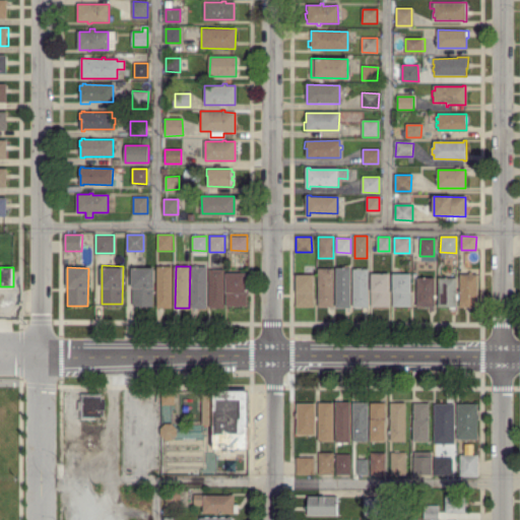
[(172,309),(157,308),(158,267),(172,267),(172,309)]
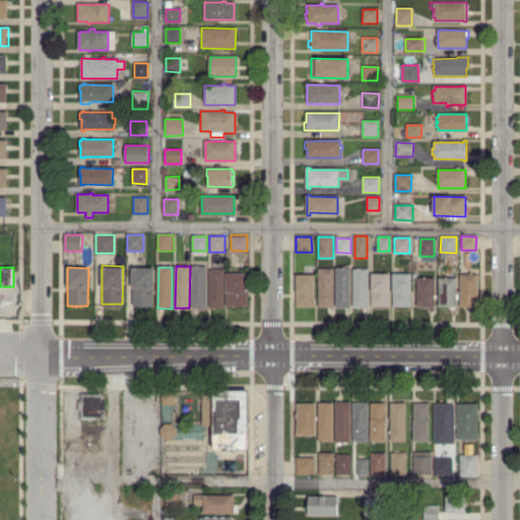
[(206,309),(192,309),(192,282),(191,282),(191,278),(192,278),(192,267),(206,267),(206,309)]
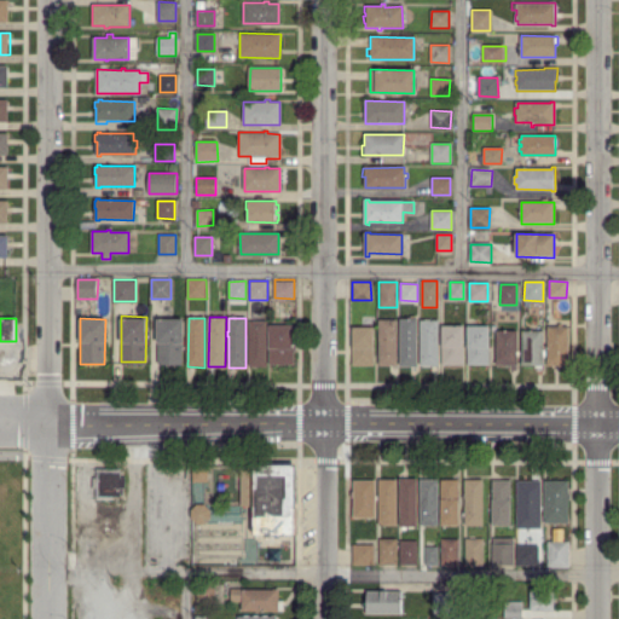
[(158,319),(184,319),(184,365),(160,365),(158,319)]
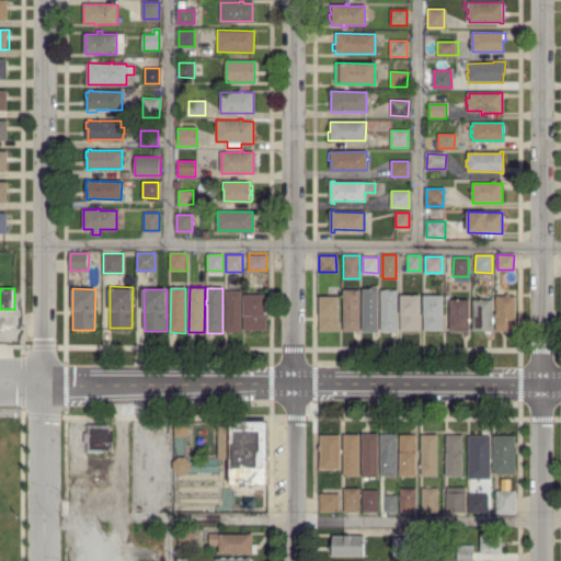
[(362,332),(362,330),(363,330),(363,289),(377,289),(377,328),(379,328),(379,332),(362,332)]
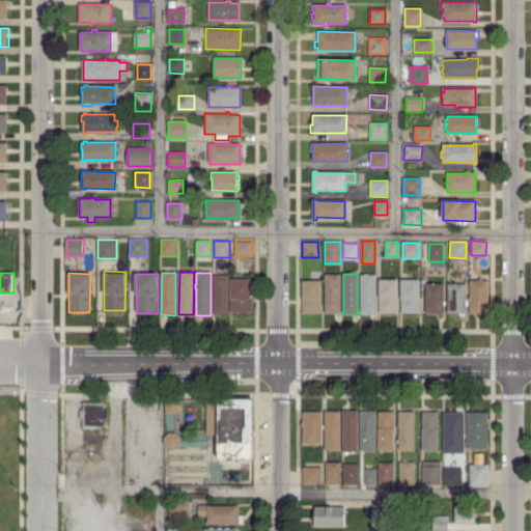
[(228,313),(214,313),(214,275),(229,276),(228,313)]
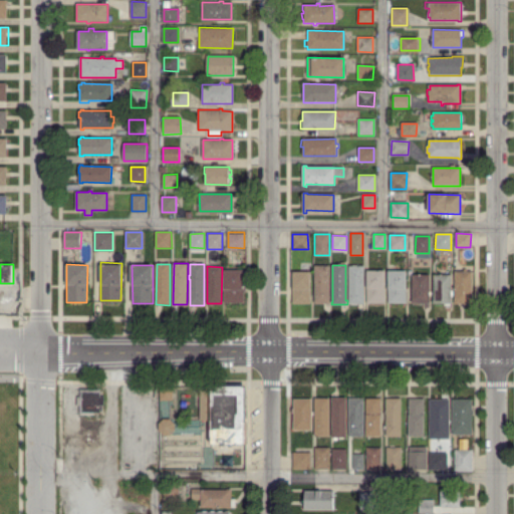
[(329,305),(314,305),(315,266),(329,266),(329,305)]
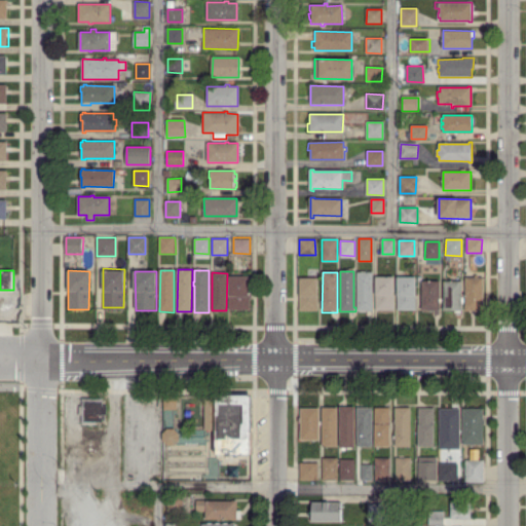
[(371,309),(358,309),(358,272),(372,272),(371,309)]
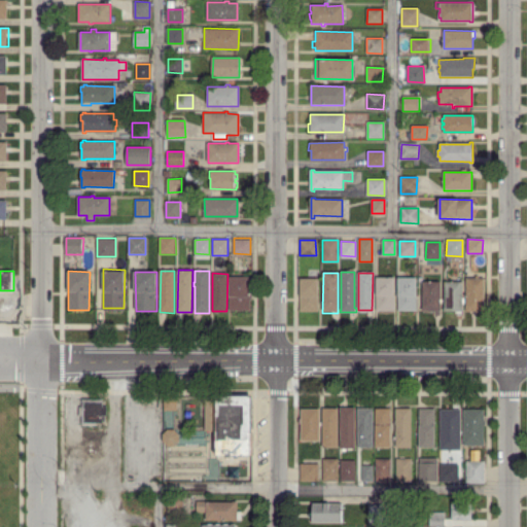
[(466,310),(466,278),(475,278),(475,276),(479,276),(479,279),(483,279),(483,307),(486,307),(486,310),(466,310)]
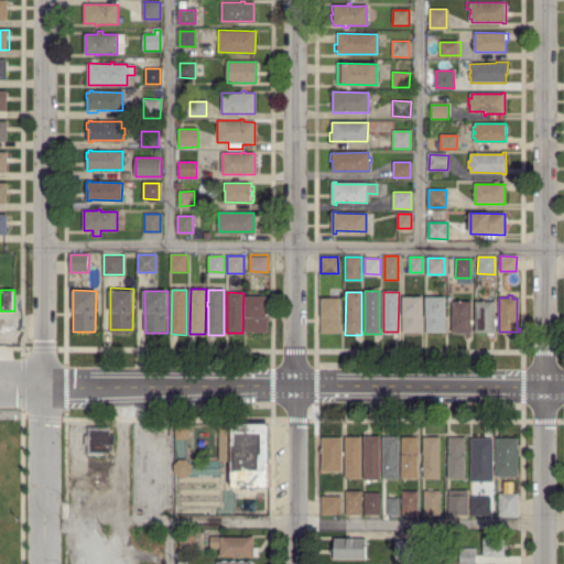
[(245,332),(245,315),(245,297),(268,296),(268,321),(267,321),(267,332),(245,332)]
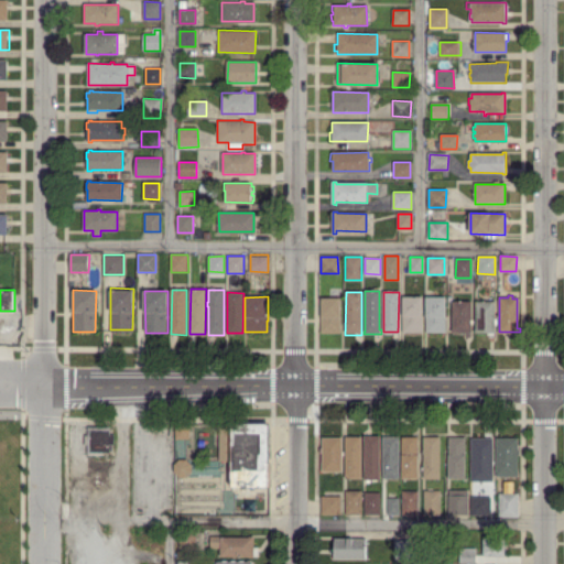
[(421,332),(403,331),(403,315),(403,297),(421,297),(421,317),(421,332)]
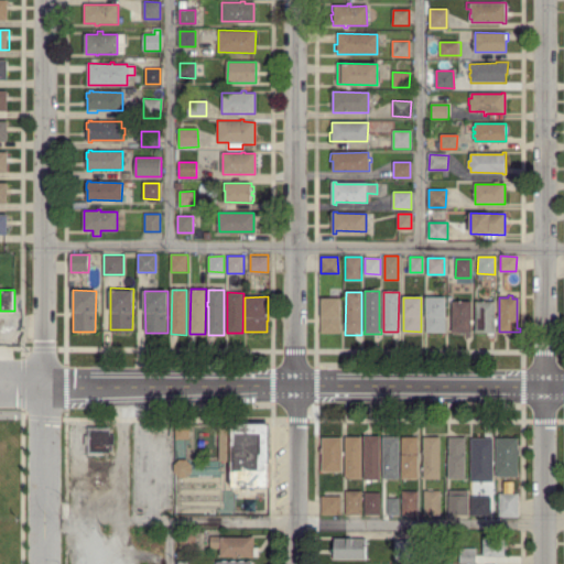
[(426,332),(426,316),(426,297),(445,297),(445,316),(444,316),(444,332),(426,332)]
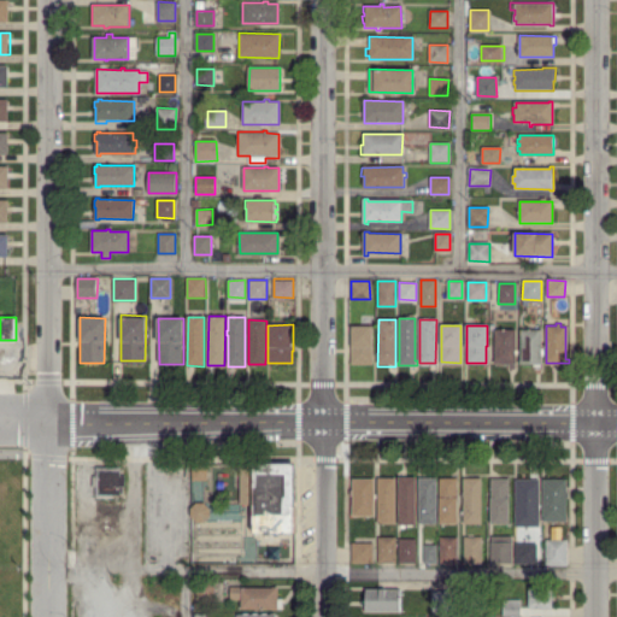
[(371,363),(350,363),(350,351),(347,351),(347,347),(350,347),(350,346),(351,346),(351,345),(350,345),(350,341),(352,341),(352,334),(351,334),(351,329),(351,327),(372,327),(371,348),(371,363)]
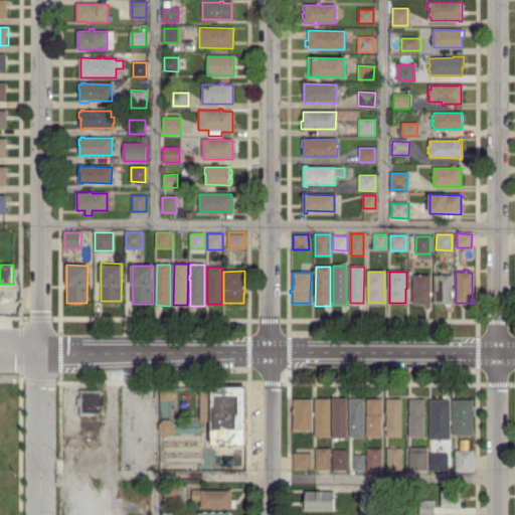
[(414,303),(414,276),(428,276),(428,292),(431,292),(431,297),(430,297),(430,303),(414,303)]
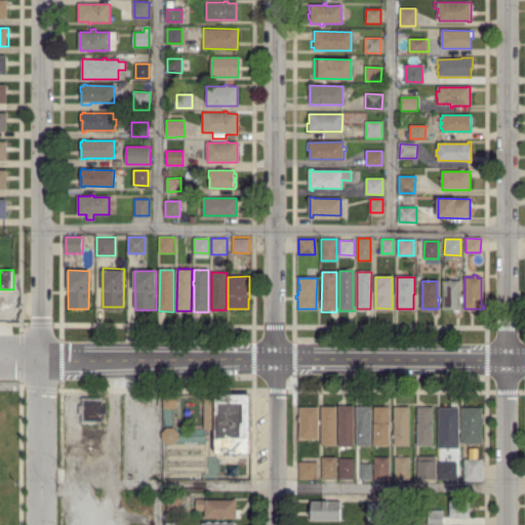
[(458,312),(452,312),(452,310),(450,310),(450,312),(444,312),(444,309),(443,309),(443,281),(460,281),(460,296),(461,297),(461,301),(460,301),(459,306),(461,306),(460,310),(458,310),(458,312)]
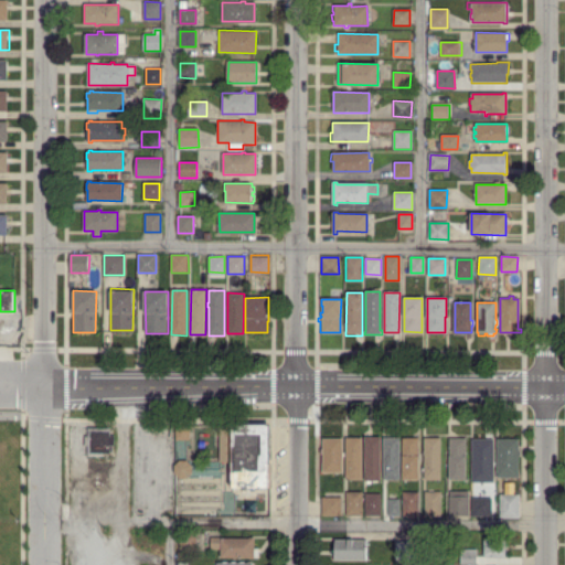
[(189,439),(177,439),(177,426),(189,426),(189,439)]
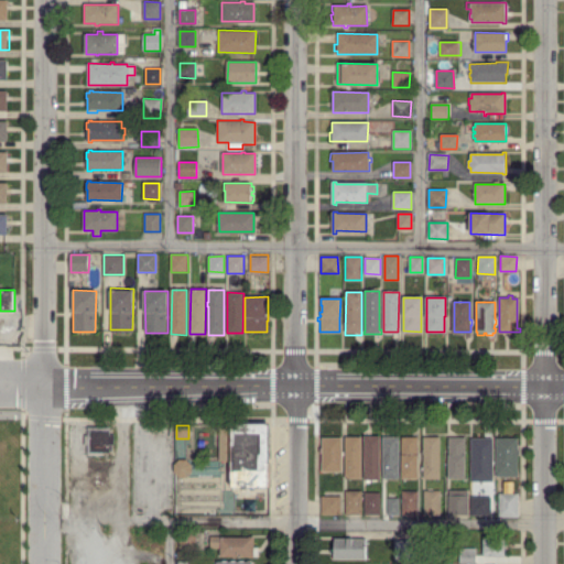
[(232,512),(232,462),(220,462),(220,426),(267,425),(268,512),(232,512)]
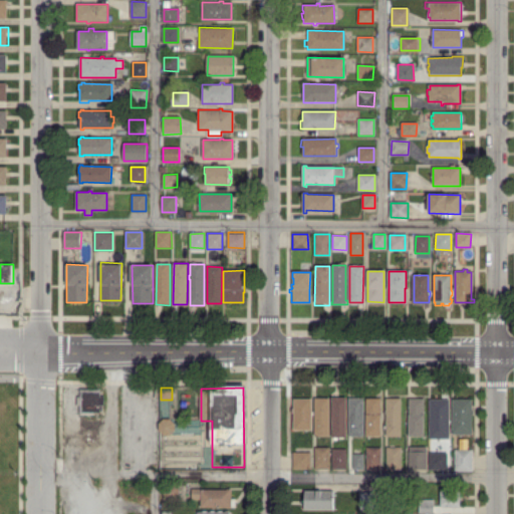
[(78,414),(78,404),(77,404),(77,398),(80,398),(80,390),(99,389),(99,396),(103,396),(104,405),(99,405),(100,414),(78,414)]
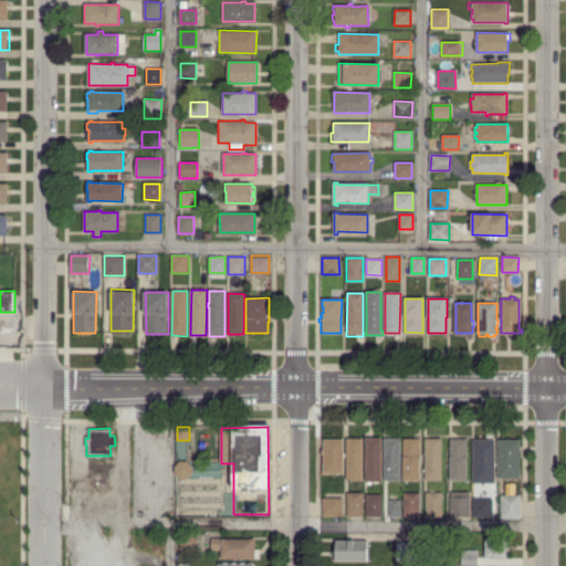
[(363,480),(346,480),(346,438),(363,439),(363,480)]
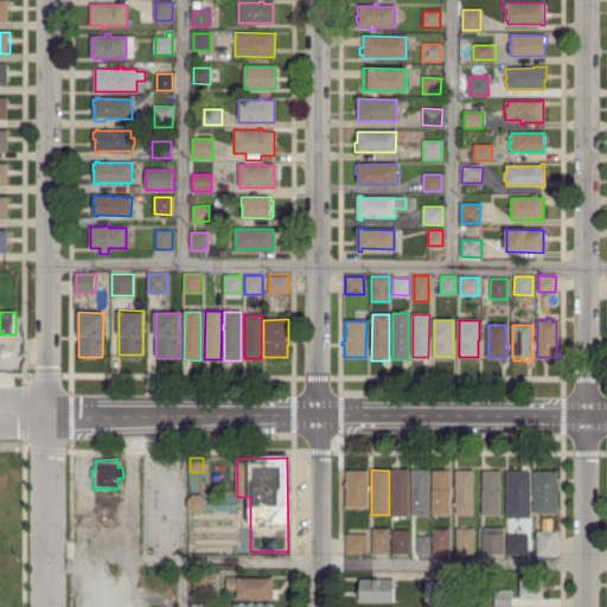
[(402,519),(394,519),(394,517),(393,517),(394,473),(391,473),(391,470),(410,470),(410,474),(409,474),(408,516),(402,516),(402,519)]
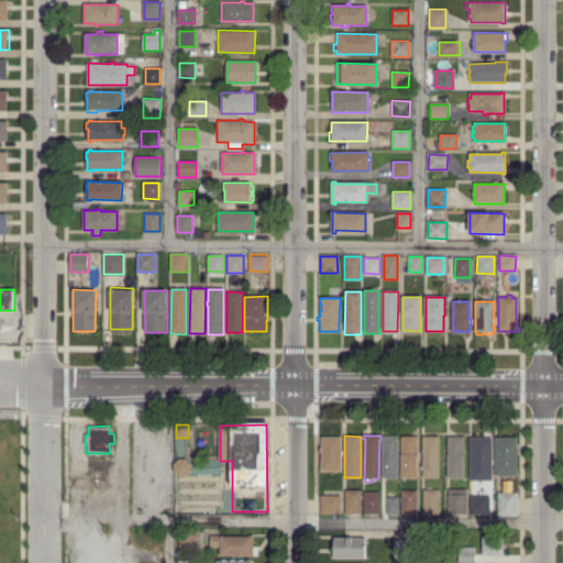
[(341,471),(324,471),(324,467),(322,467),(322,439),(324,439),(324,437),(341,437),(341,471)]
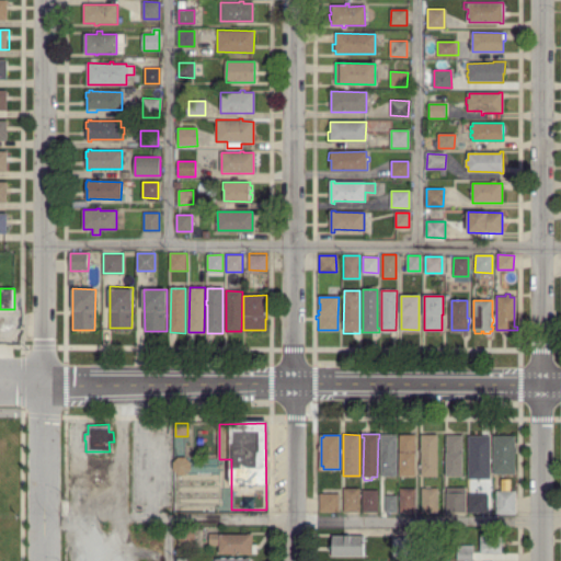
[(397,476),(380,476),(380,435),(397,435),(397,476)]
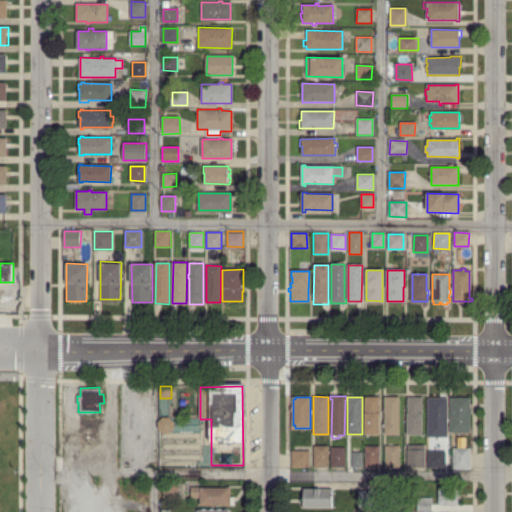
[(380,435),(365,435),(365,414),(365,397),(379,397),(379,414),(381,414),(380,435)]
